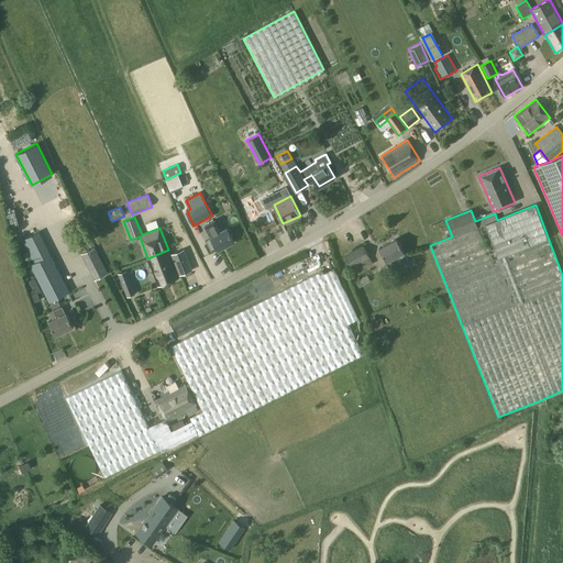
[(211,235),(211,236),(218,250),(234,241),(227,228),(219,232),(214,224),(207,228),(211,235)]
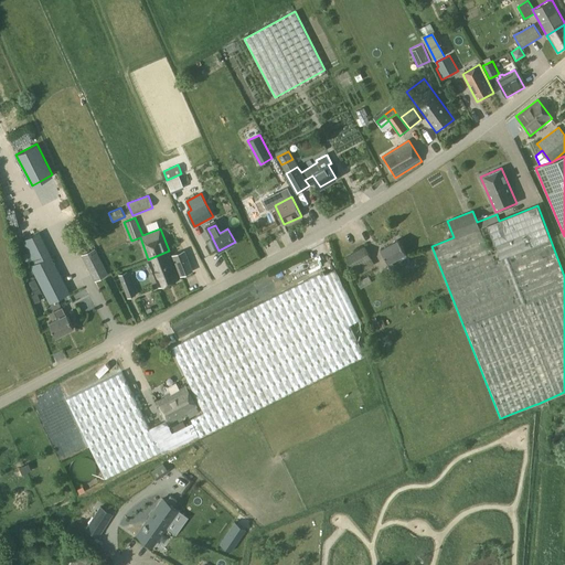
[(34,264),(30,266),(50,302),(70,292),(39,233),(22,242),(34,264)]
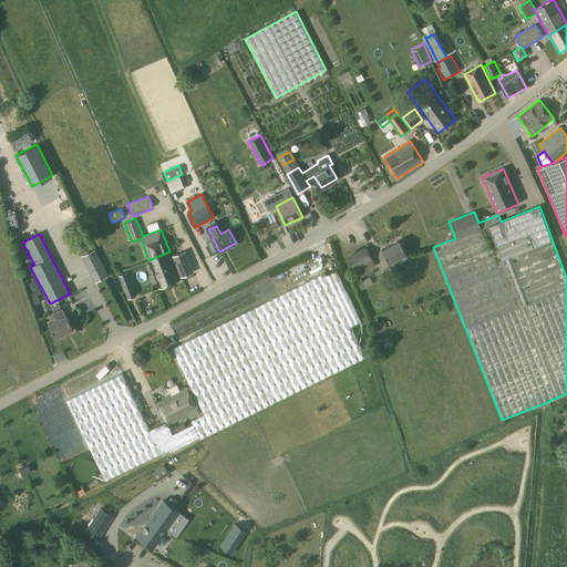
[(399,240),(382,250),(390,264),(394,271),(401,267),(397,259),(406,254),(399,240)]
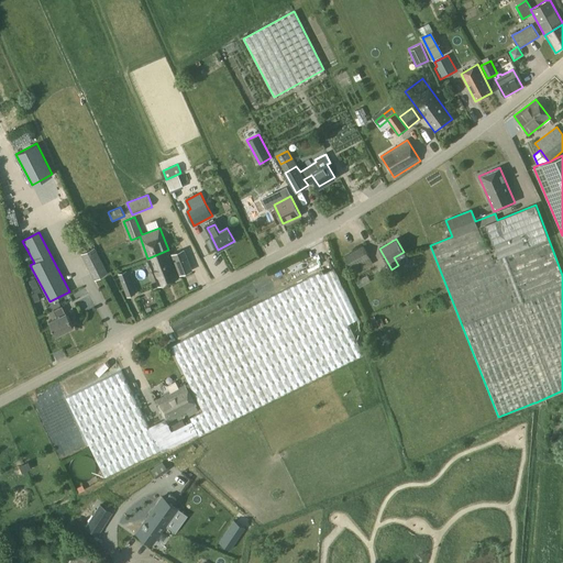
[(363,245),(345,255),(352,268),(371,258),(363,245)]
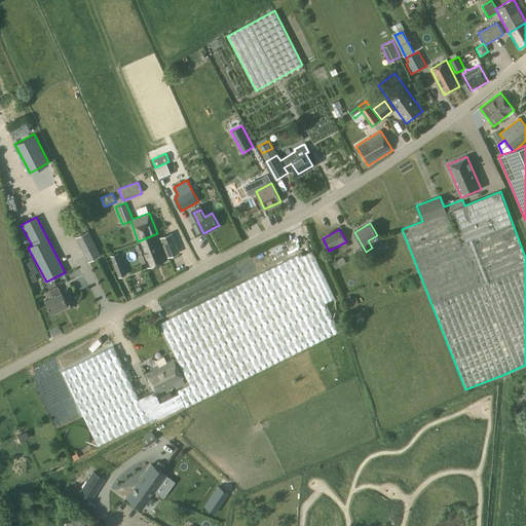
[(76,237),(88,262),(101,255),(88,231),(76,237)]
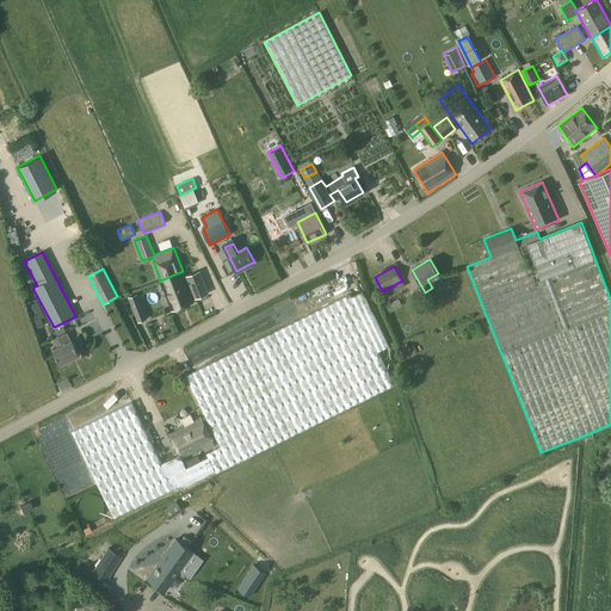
[(195,302),(183,271),(160,281),(172,310),(195,302)]
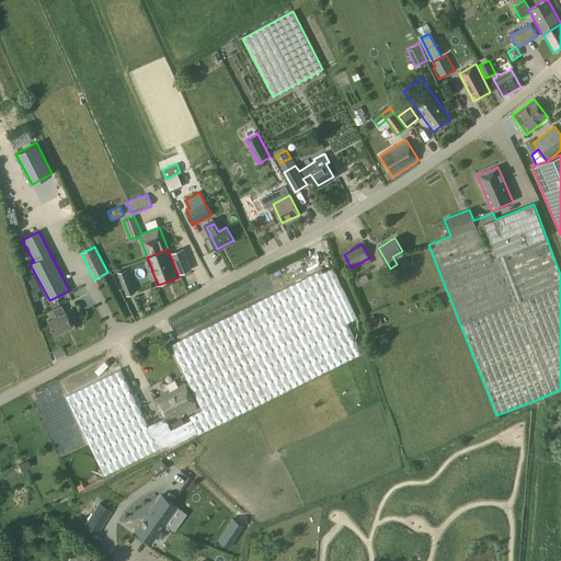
[(183,249),(171,253),(180,274),(191,270),(183,249)]
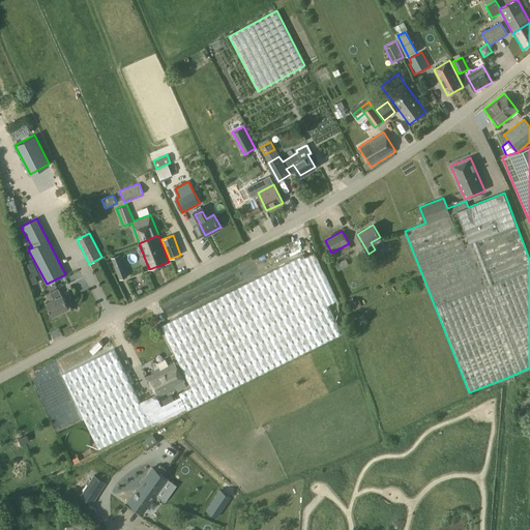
[(180,396),(186,409),(187,410),(343,333),(327,303),(336,299),(315,252),(304,257),(303,255),(160,326),(178,361),(180,365),(192,387),(179,392),(180,396)]
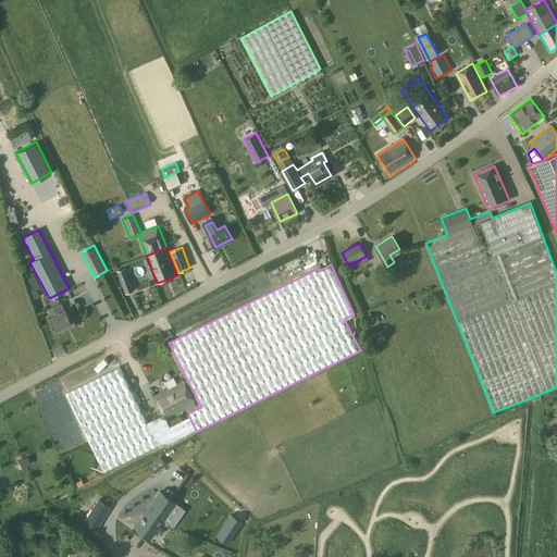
[(116,270),(125,294),(134,291),(125,267),(116,270)]
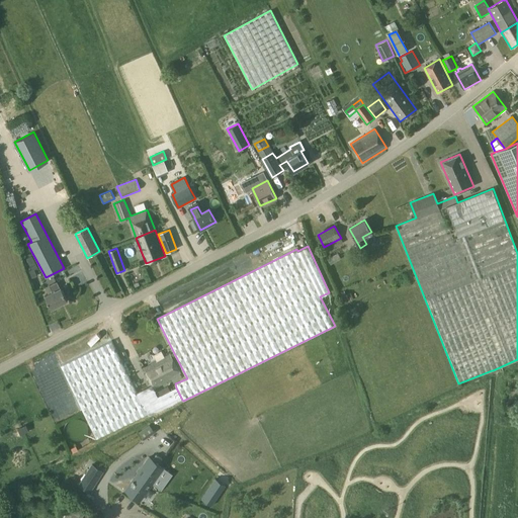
[(60,288),(57,281),(49,285),(53,291),(45,295),(52,309),(68,300),(61,287),(60,288)]
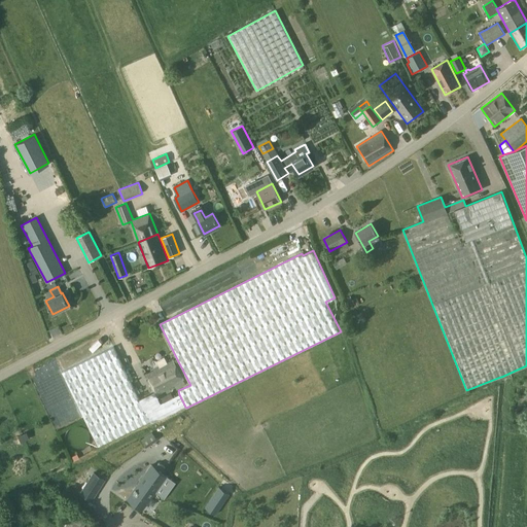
[(98,446),(149,421),(150,420),(145,411),(113,347),(62,372),(98,446)]
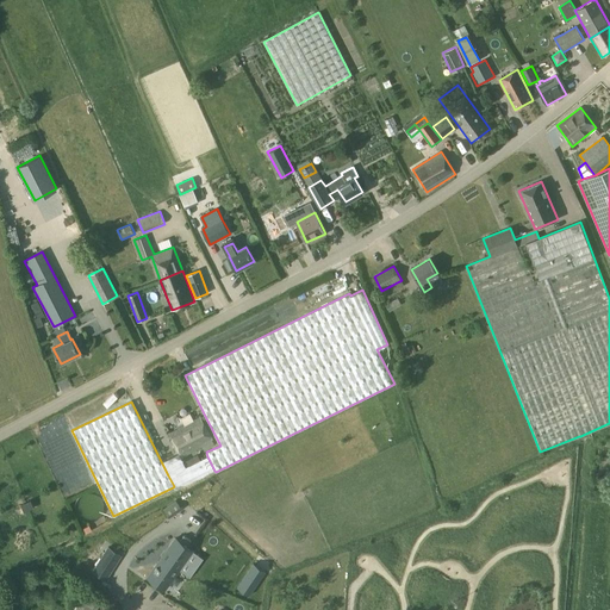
[(205,416),(201,417),(200,416),(193,419),(191,415),(181,419),(185,424),(169,433),(182,456),(213,440),(204,423),(207,421),(205,416)]
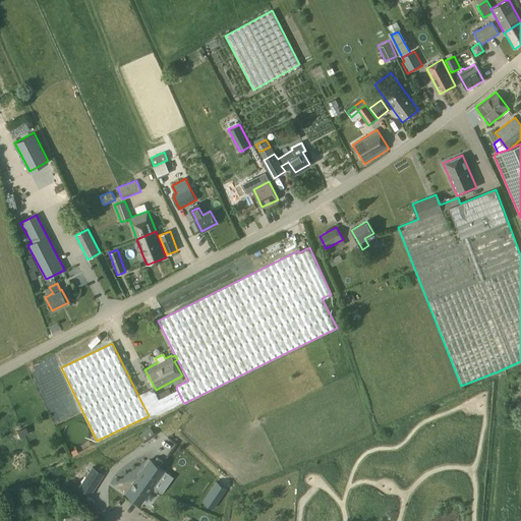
[(152,403),(157,412),(158,415),(183,402),(177,390),(152,403)]
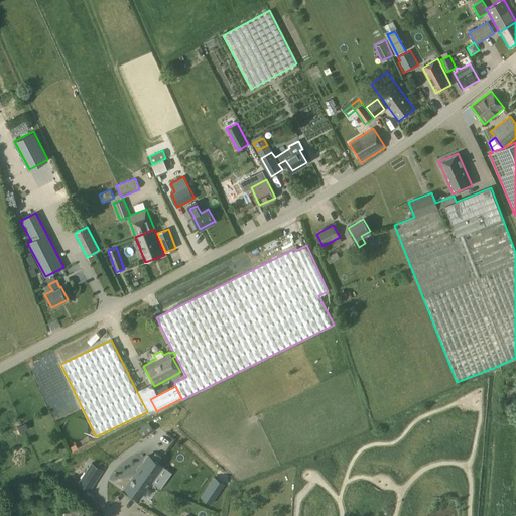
[(155,408),(150,399),(142,402),(147,411),(146,412),(147,412),(155,408)]
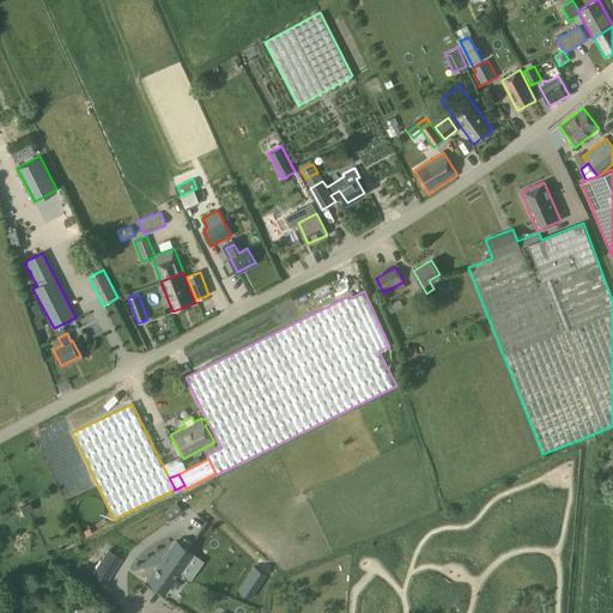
[(31,503),(20,507),(24,515),(34,510),(31,503)]
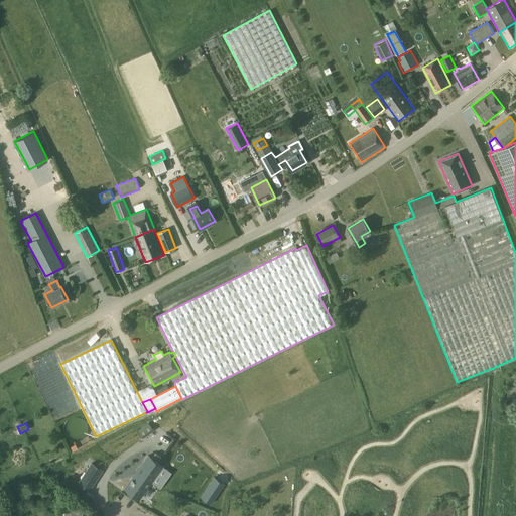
[(148,425),(140,429),(143,434),(151,430),(148,425)]
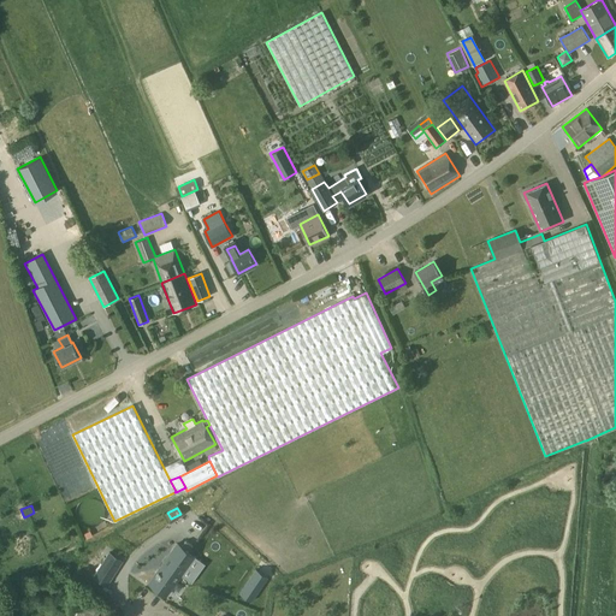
[(193,546),(185,540),(182,546),(177,544),(164,563),(181,575),(195,556),(189,551),(193,546)]
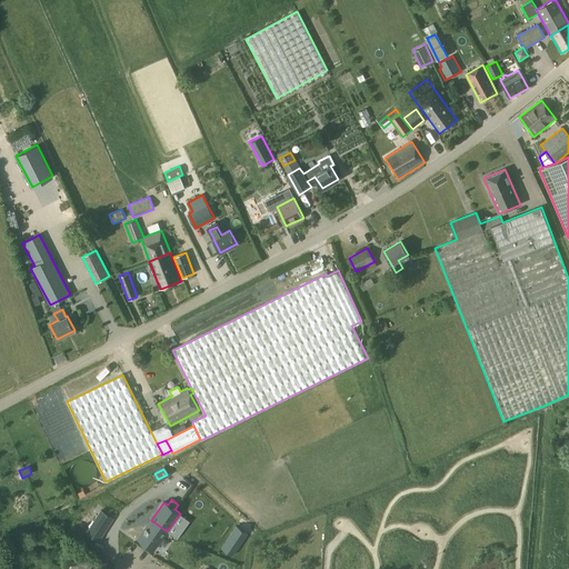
[(113,517),(101,509),(93,521),(107,529),(113,517)]
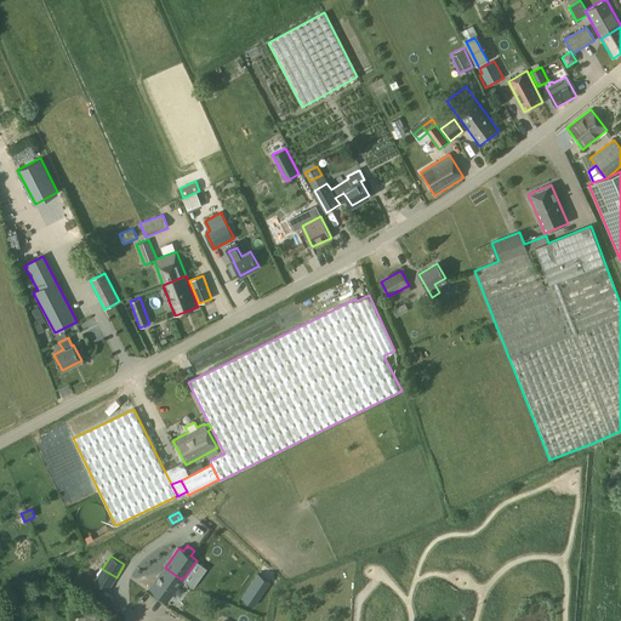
[(182,580),(165,568),(151,587),(167,600),(182,580)]
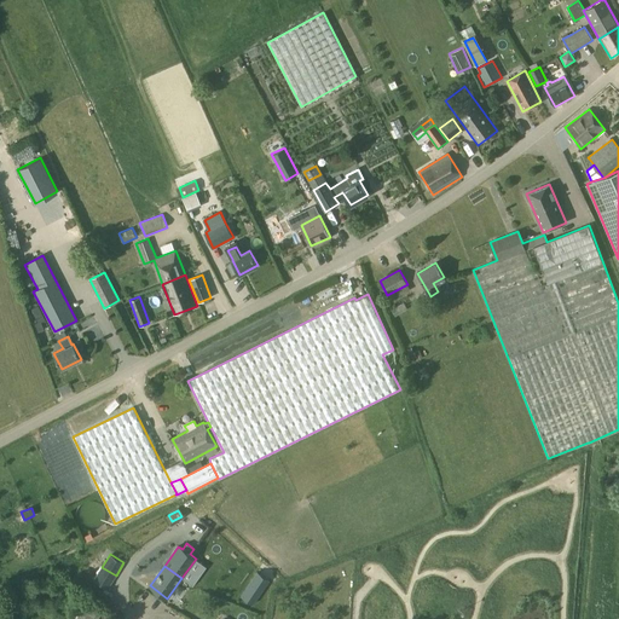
[(241,596),(254,605),(270,579),(256,571),(241,596)]
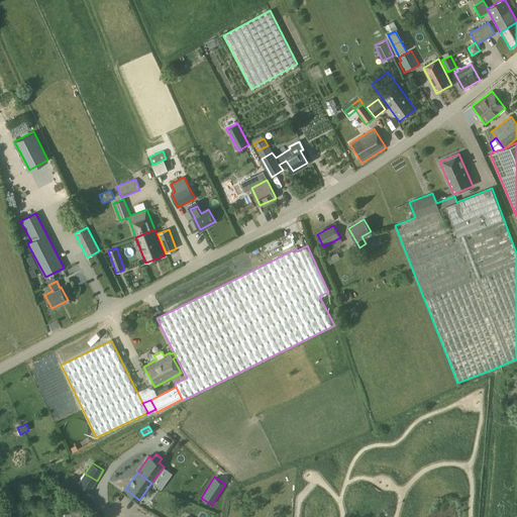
[(81,516),(83,514),(69,507),(64,516),(81,516)]
